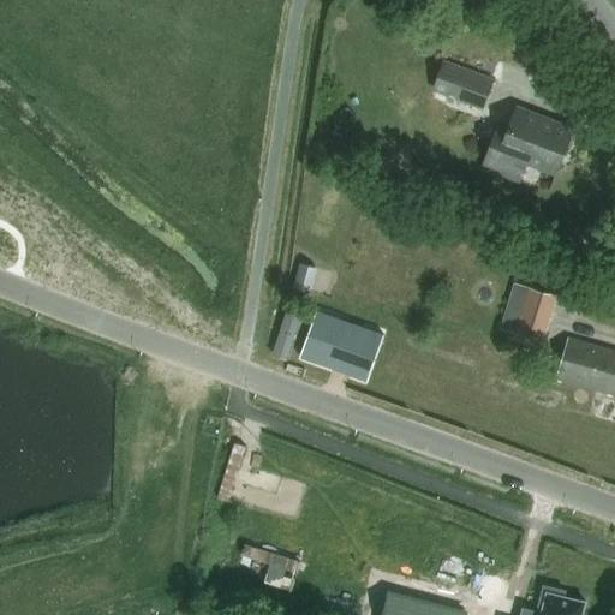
[(484,107),(495,79),(445,59),(434,88),(484,107)]
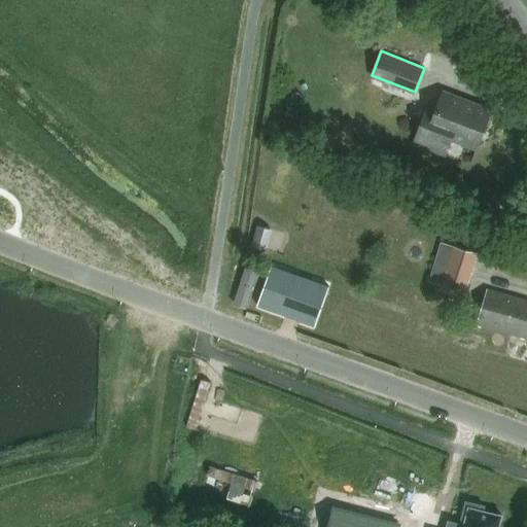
[(448,151),(453,138),(478,146),(491,110),(444,93),(438,109),(429,106),(417,140),(448,151)]
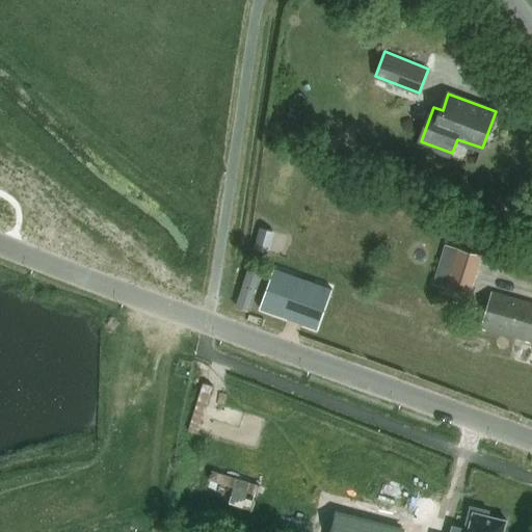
[(260,228),(255,248),(269,253),(275,232),(260,228)]
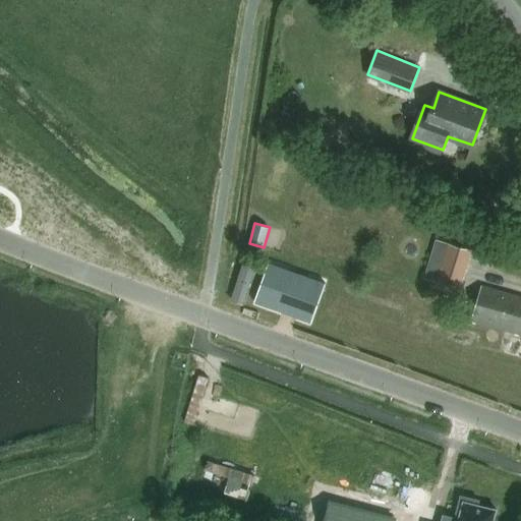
[(449,243),(438,282),(461,288),(471,250),(449,243)]
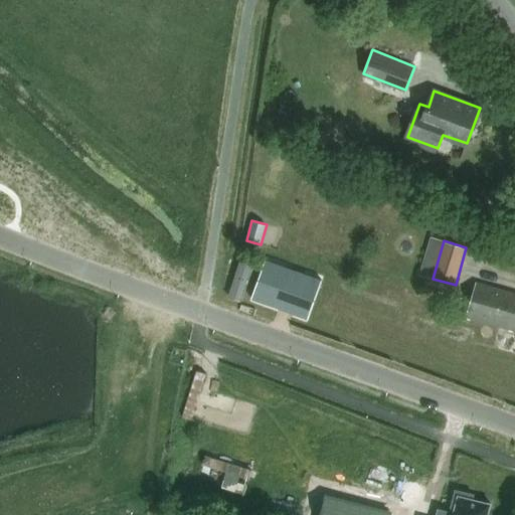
[(298,302),(311,264),(273,249),(260,288),(298,302)]
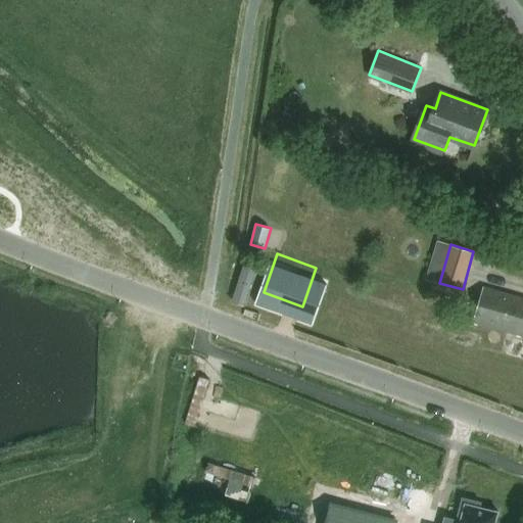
[(522,298),(484,288),(475,321),(522,334),(522,298)]
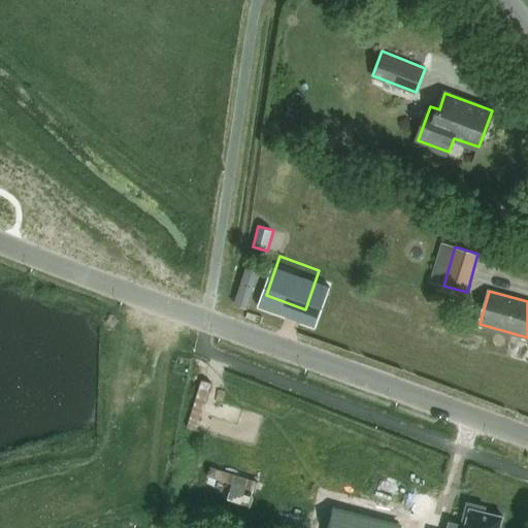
[(499,527),(502,518),(483,513),(484,508),(468,504),(463,524),(466,524),(464,527),(499,527)]
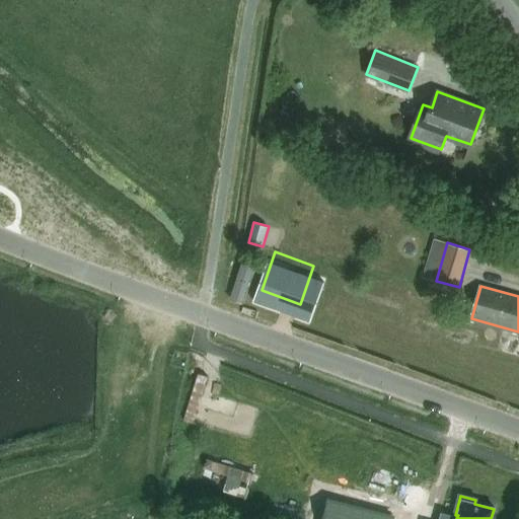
[(327,518),(388,518),(331,505),(327,518)]
